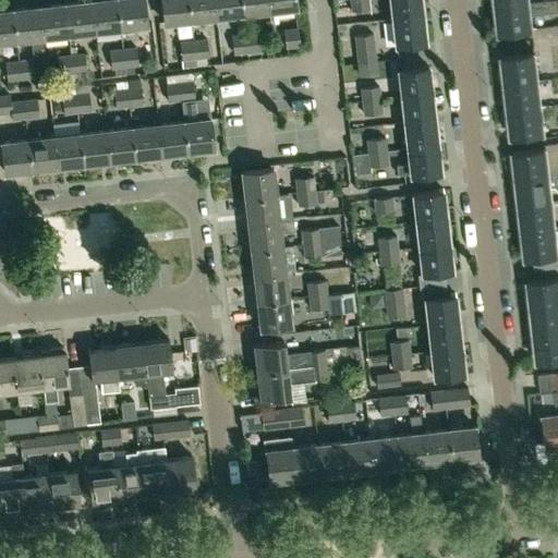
[(69,31),(95,28),(91,0),(77,0),(65,1),(69,31)]
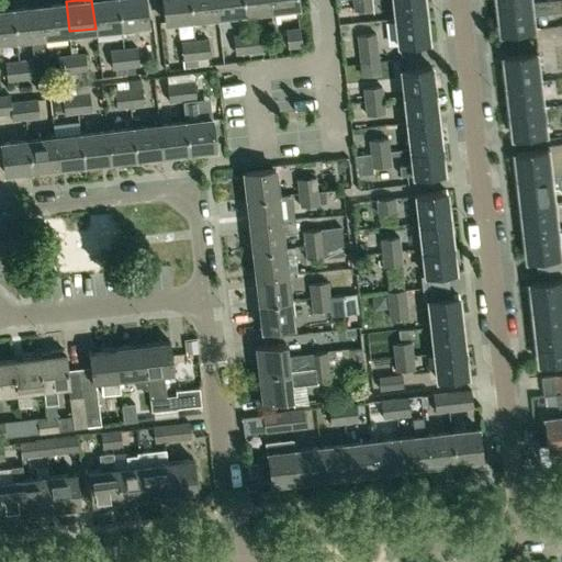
[(91,0),(96,29),(121,25),(117,0),(91,0)]
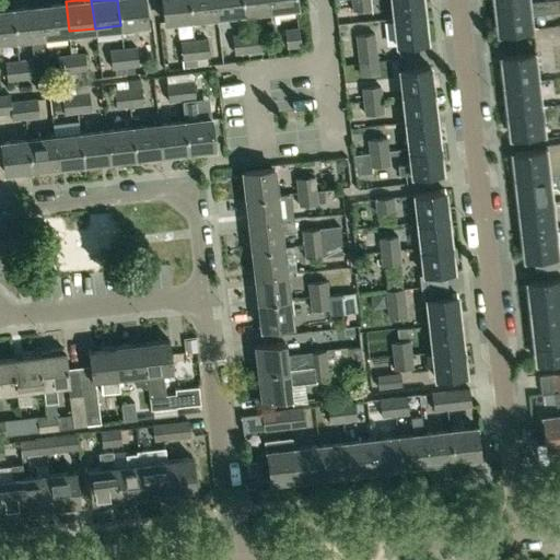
[(117,0),(120,25),(148,22),(144,0),(117,0)]
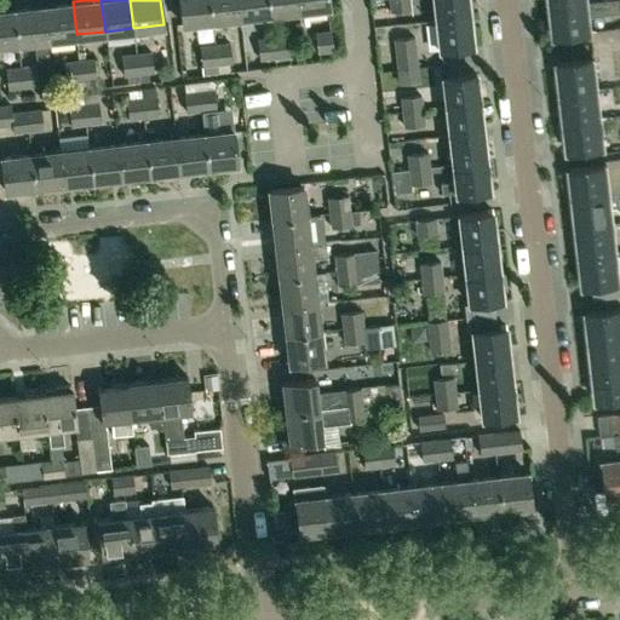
[(179,0),(182,22),(213,18),(210,0),(179,0)]
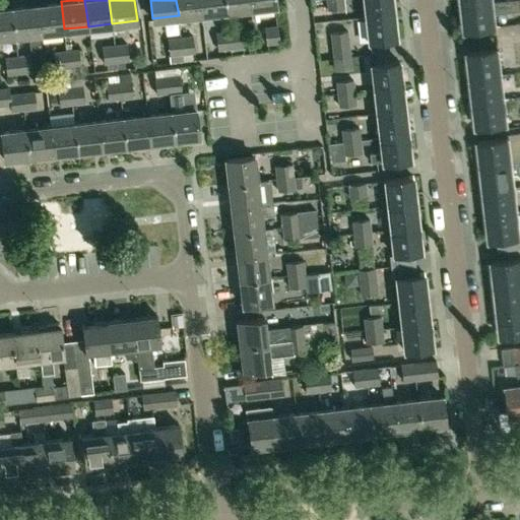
[(176,0),(179,15),(201,13),(199,0),(176,0)]
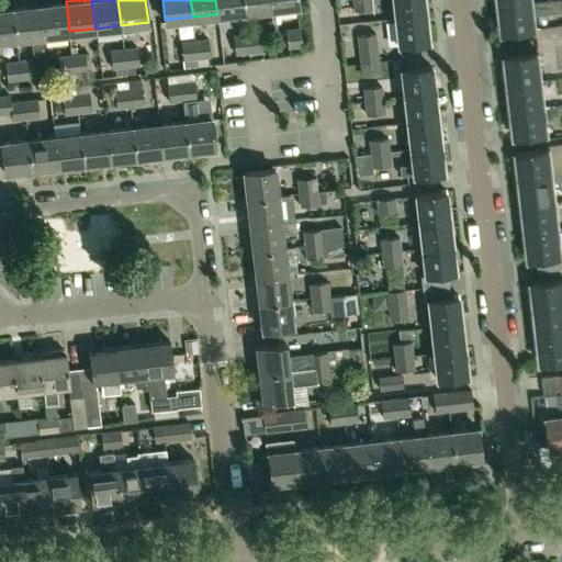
[(215,0),(217,14),(244,11),(242,0),(215,0)]
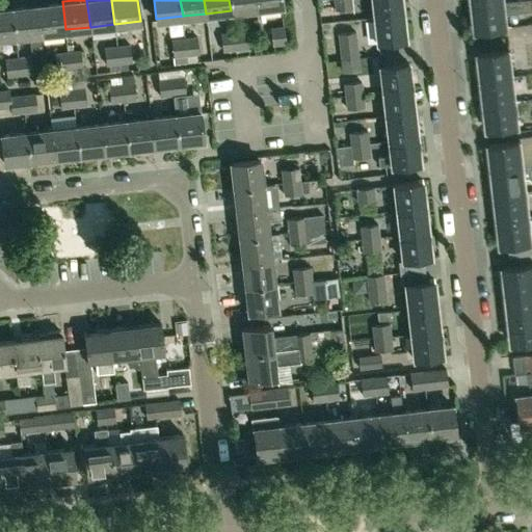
[(229,0),(231,10),(255,7),(254,0),(229,0)]
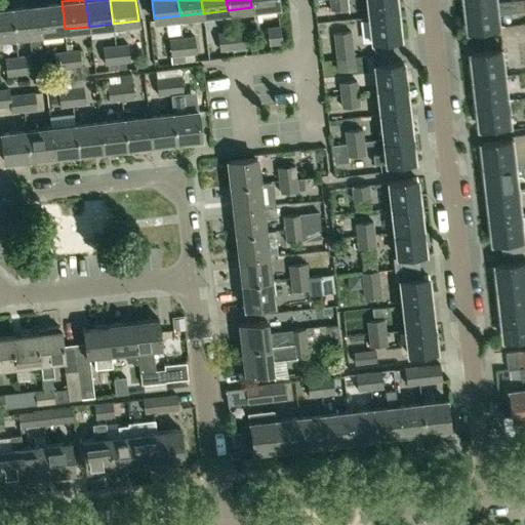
[(346,0),(327,0),(329,10),(348,8),(346,0)]
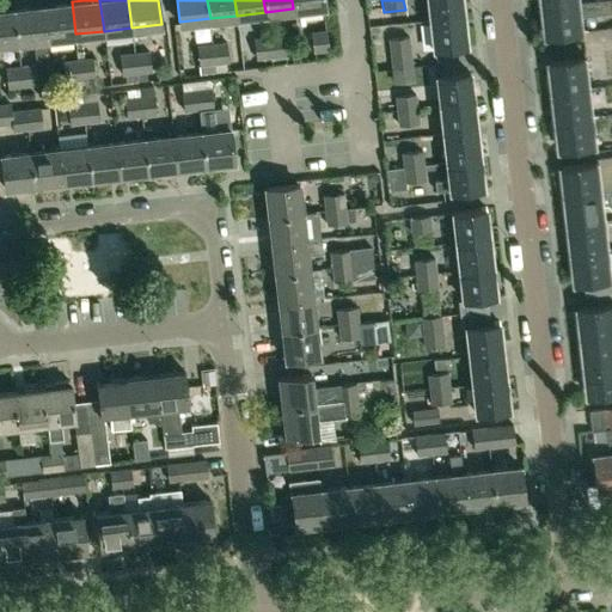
[(427,0),(429,19),(463,16),(460,0),(427,0)]
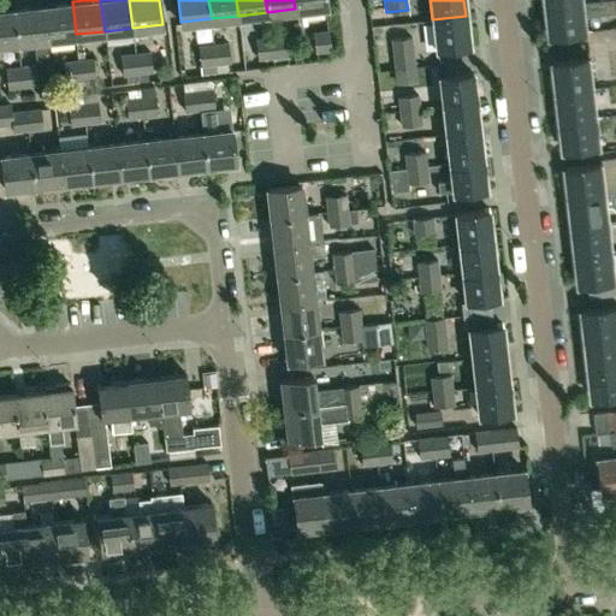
[(611,0),(594,0),(585,1),(585,3),(548,6),(551,36),(588,31),(586,16),(614,12),(611,0)]
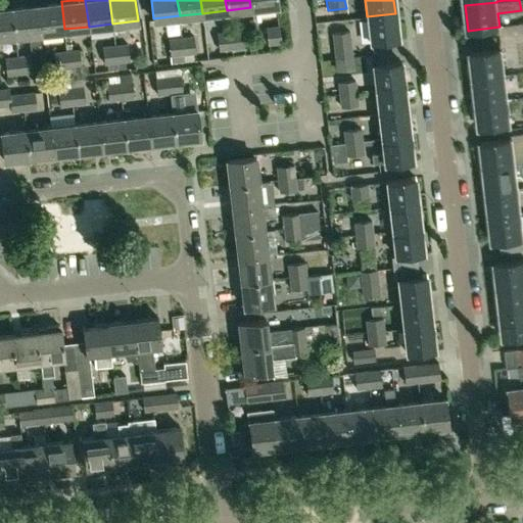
[(41,32),(64,29),(61,1),(38,4),(41,32)]
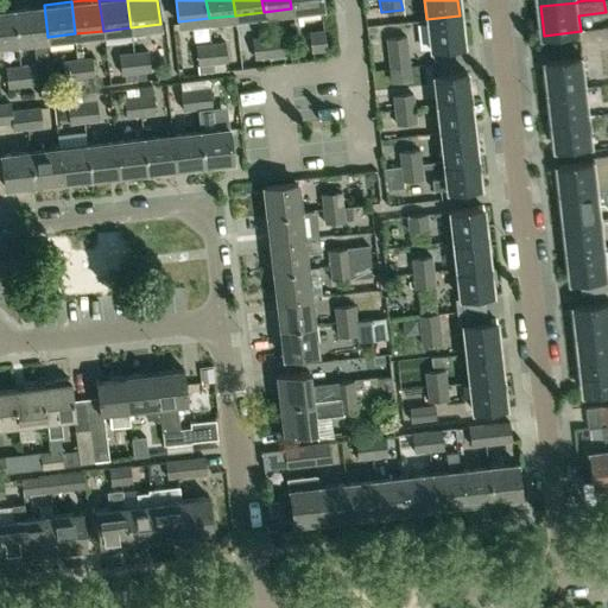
[(45,37),(48,37),(44,5),(14,7),(19,40),(31,38),(33,61),(39,62),(48,61),(45,37)]
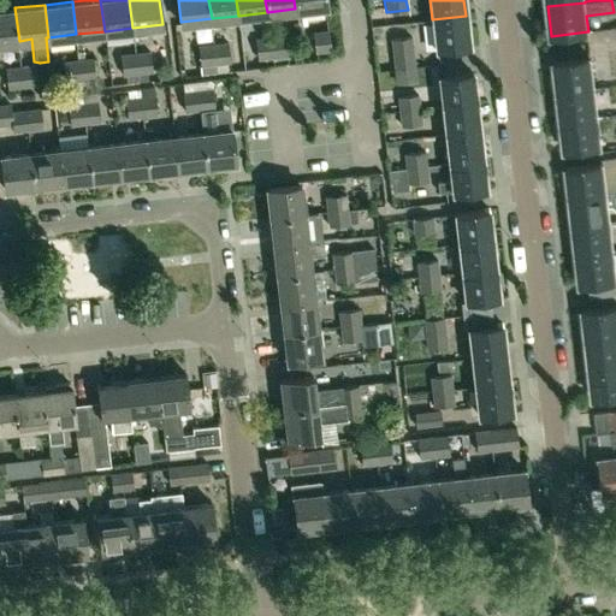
[(0,42),(19,41),(15,7),(0,9),(0,42)]
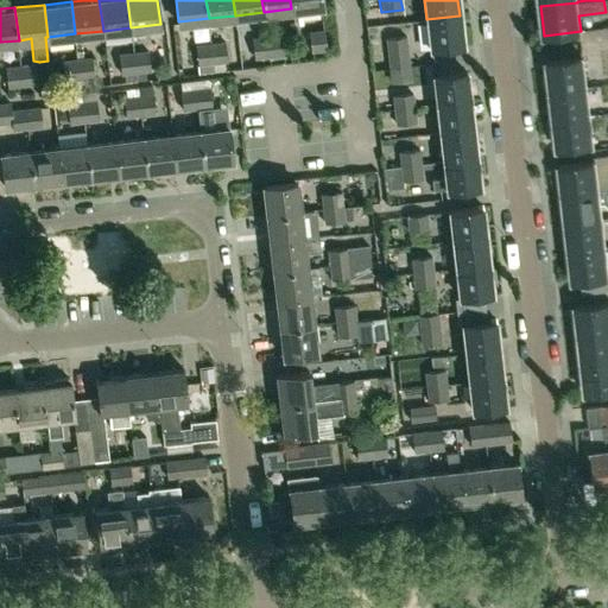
[(426,19),(430,49),(463,45),(460,16),(426,19)]
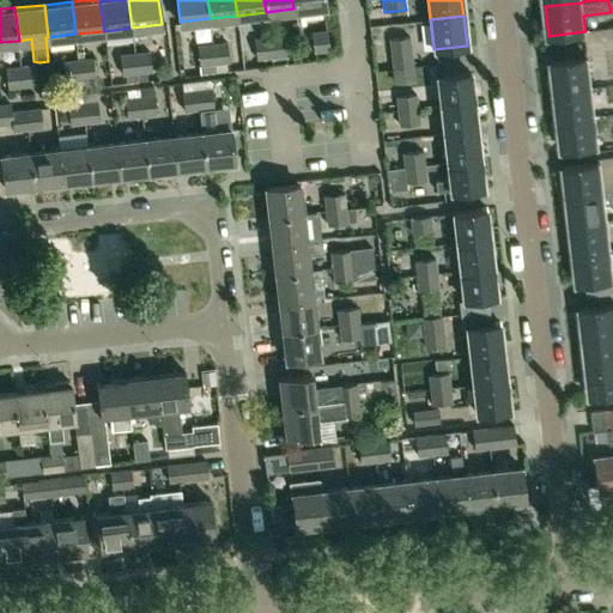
[(328,50),(326,29),(310,31),(314,53),(328,50)]
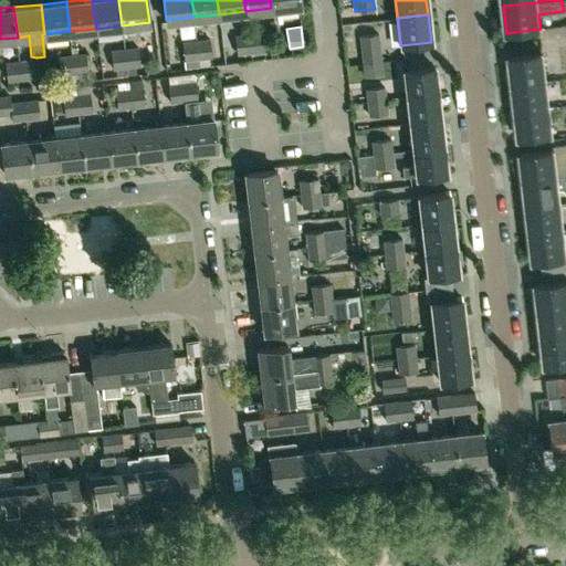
[(248,33),(250,53),(263,51),(261,32),(248,33)]
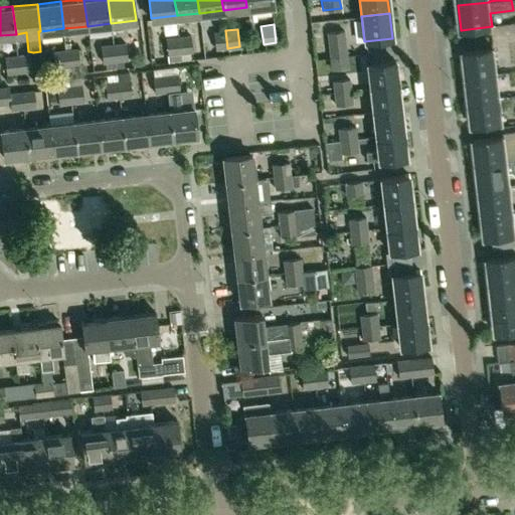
[(214,49),(227,48),(225,30),(212,32),(214,49)]
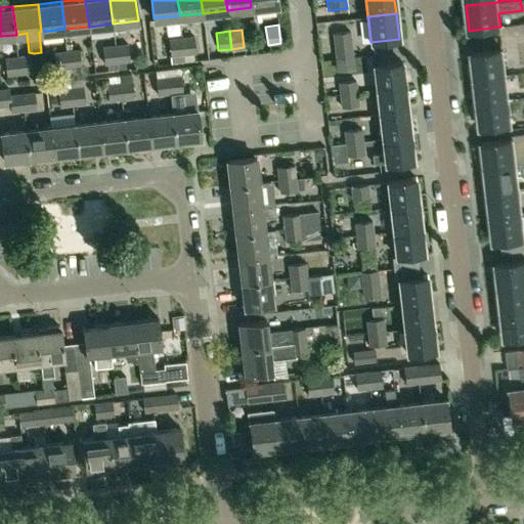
[(333,46),(351,43),(349,31),(331,33),(333,46)]
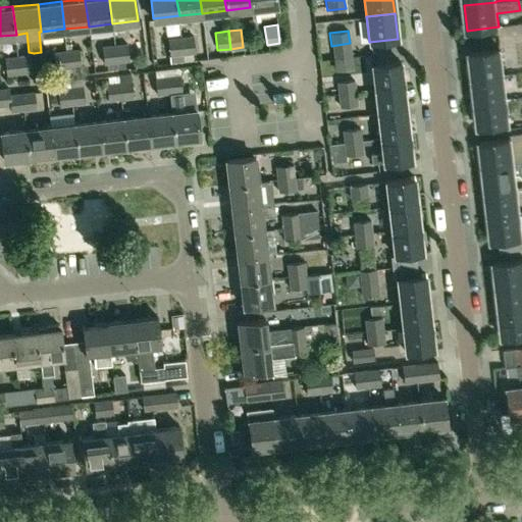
[(181,36),(184,52),(195,50),(193,34),(181,36)]
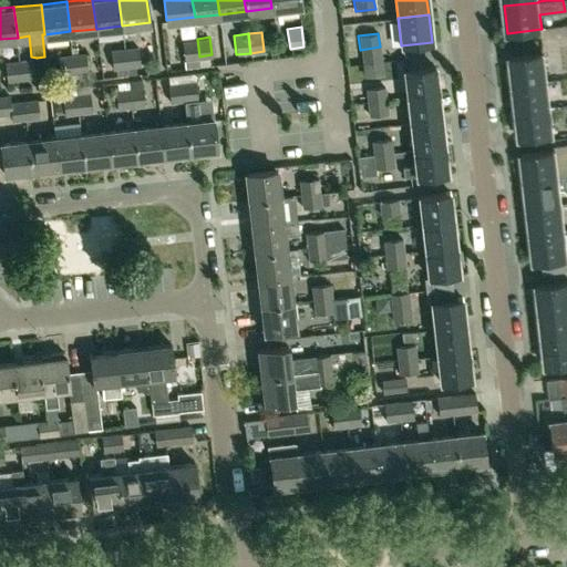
[(185,58),(199,57),(197,39),(183,40),(185,58)]
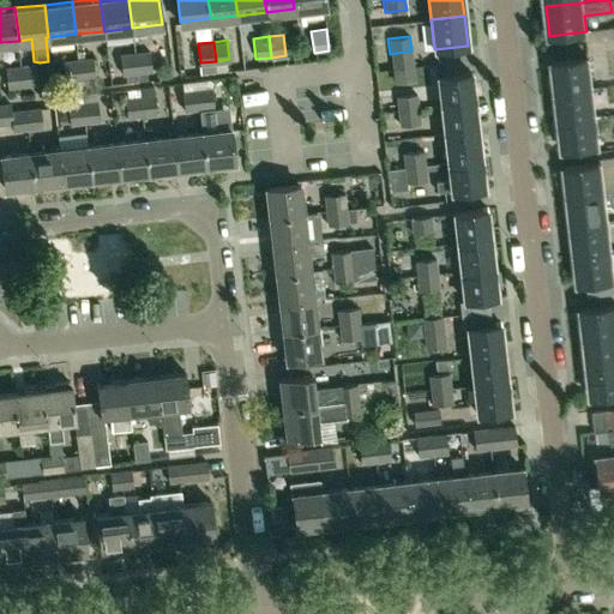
[(136,73),(137,73),(151,72),(148,50),(133,52),(136,73)]
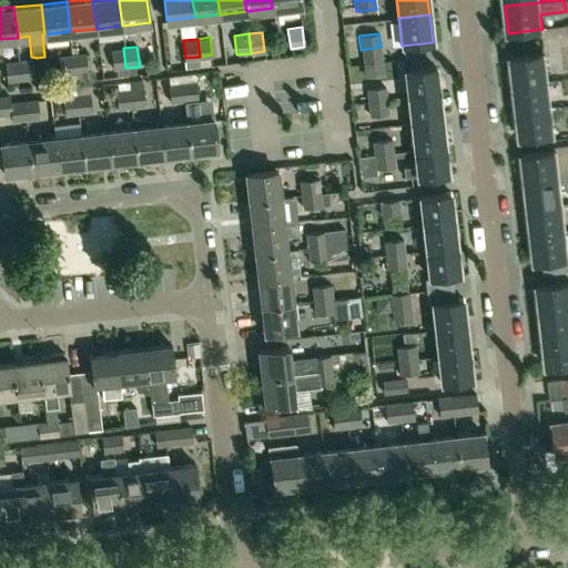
[(381,47),(361,50),(363,63),(382,61),(381,47)]
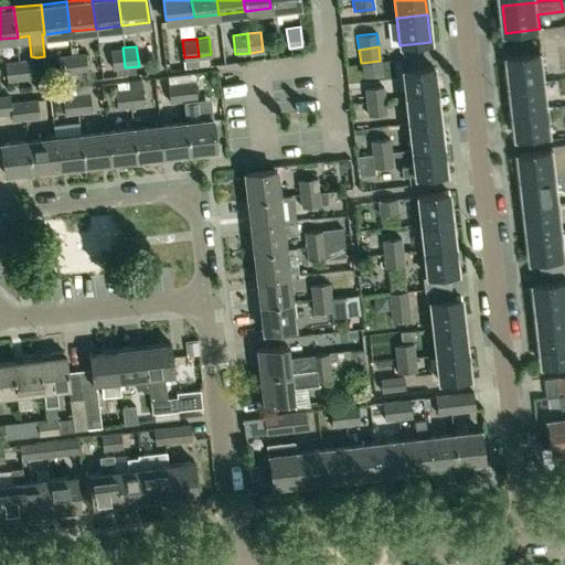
[(126,75),(126,67),(125,67),(123,48),(109,50),(112,70),(114,70),(115,76),(126,75)]
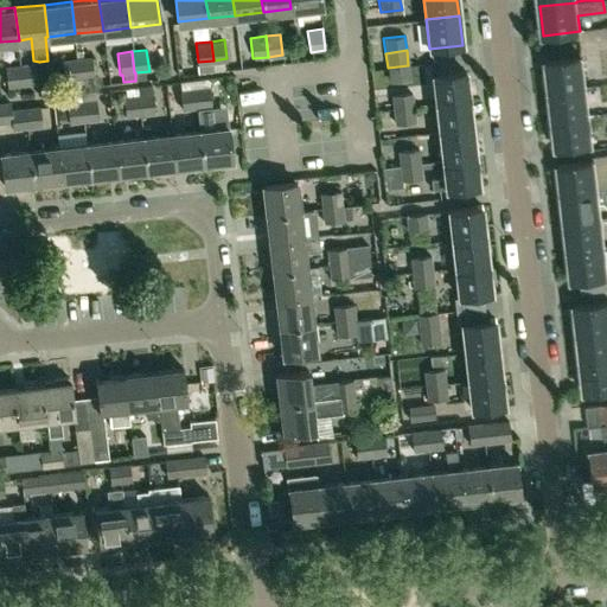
[(75,58),(80,95),(84,94),(83,85),(80,85),(78,80),(93,77),(90,56),(75,58)]
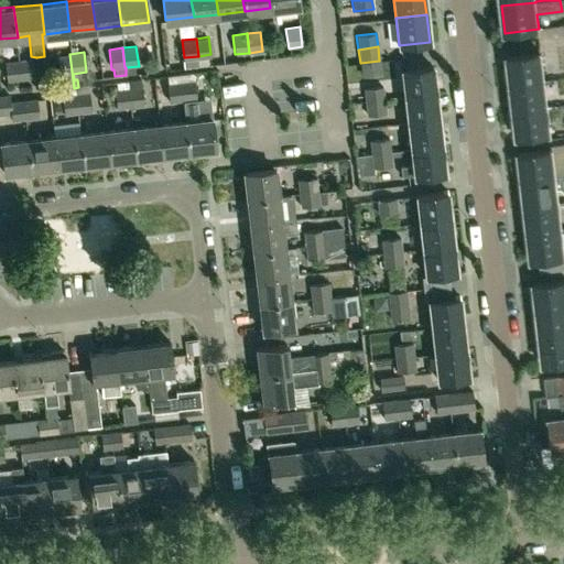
[(507,56),(510,84),(544,80),(541,52),(507,56)]
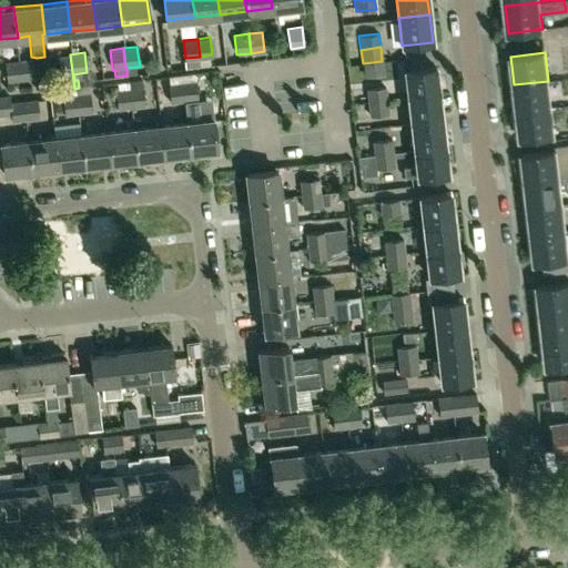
[(70,90),(74,89),(70,54),(57,56),(59,75),(60,75),(61,82),(69,81),(70,90)]
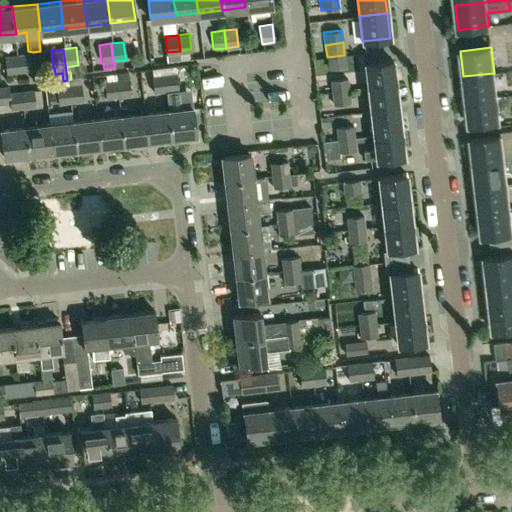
[(18,55),(20,70),(31,68),(30,53),(18,55)]
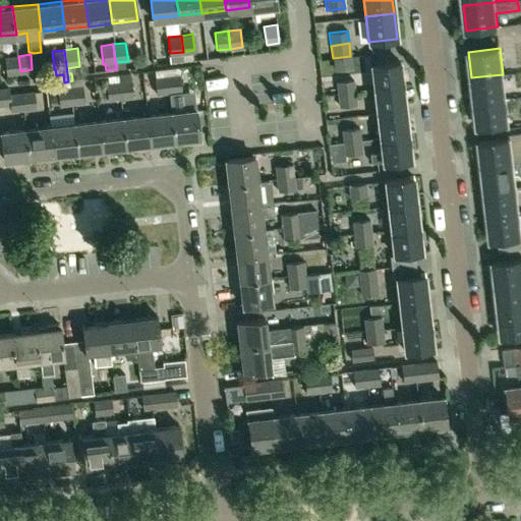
[(8,72),(20,71),(18,56),(6,57),(8,72)]
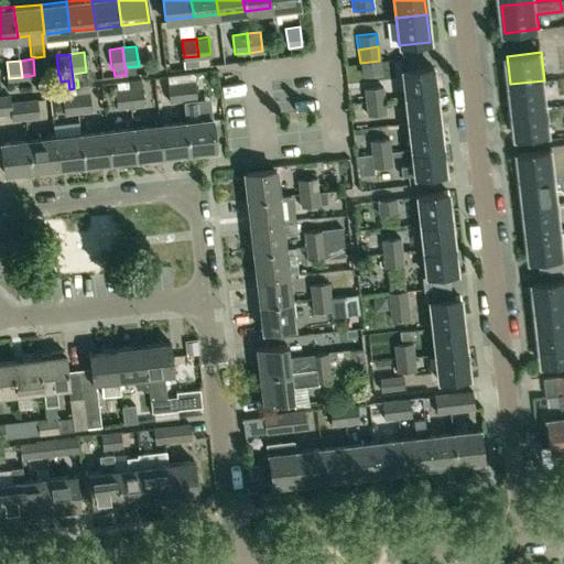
[(405,96),(435,93),(432,66),(402,71),(405,96)]
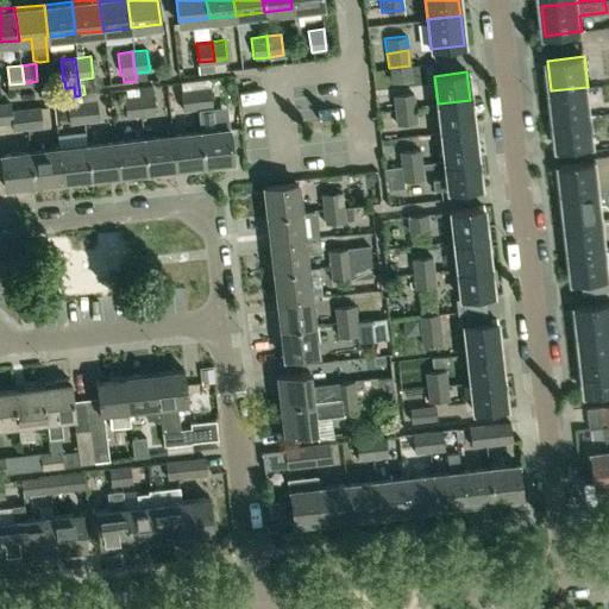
[(194,88),(196,110),(211,107),(208,86),(194,88)]
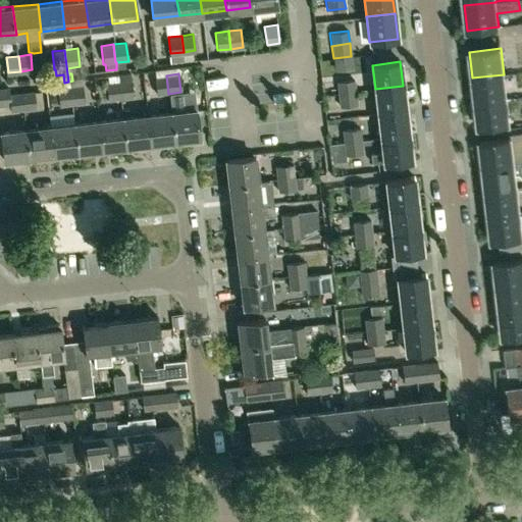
[(475,102),(507,98),(504,74),(472,77),(475,102)]
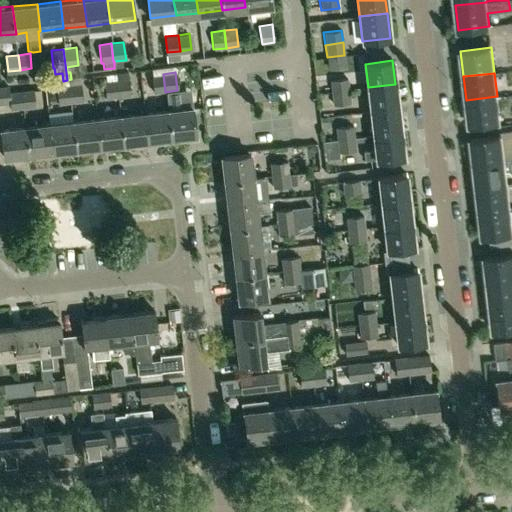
[(153,93),(165,92),(163,74),(151,75),(153,93)]
